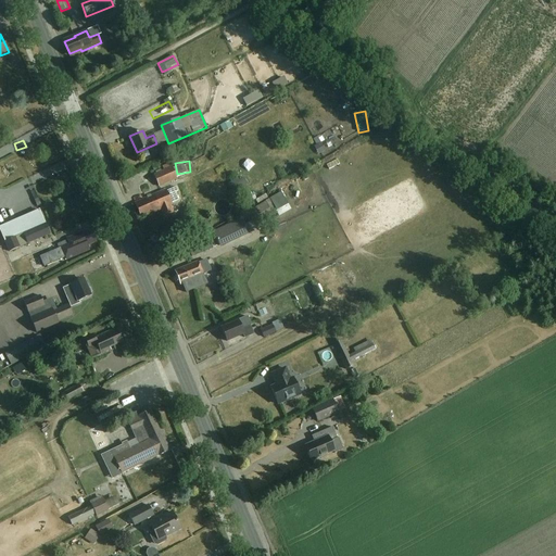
[(173,169),(176,168),(174,164),(173,162),(162,166),(163,168),(164,171),(153,175),(159,187),(177,179),(173,169)]
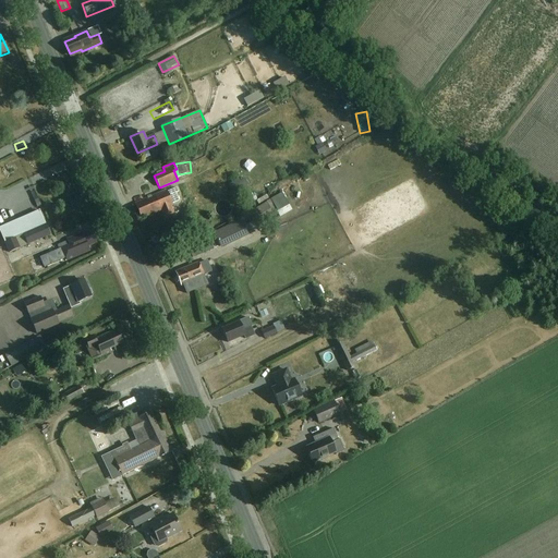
[(135,204),(142,218),(161,209),(165,218),(174,214),(170,205),(172,204),(169,197),(167,192),(166,190),(135,204)]
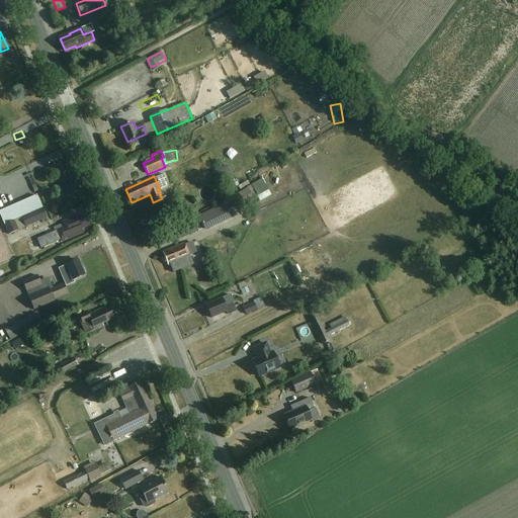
[(48,219),(37,195),(0,210),(0,214),(9,236),(48,219)]
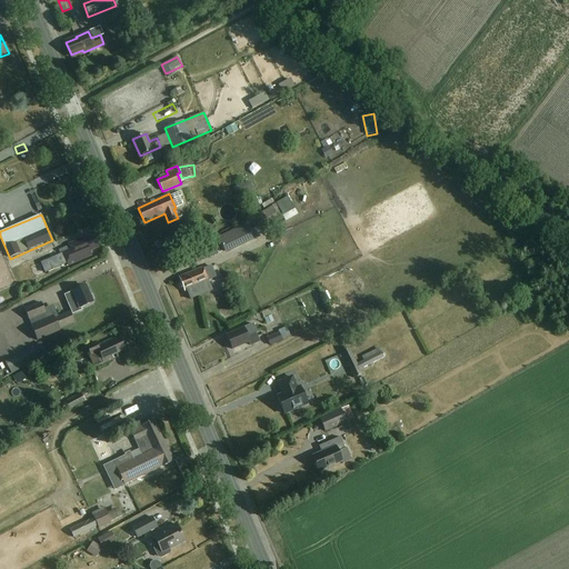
[(270,225),(273,233),(295,225),(290,216),(270,225)]
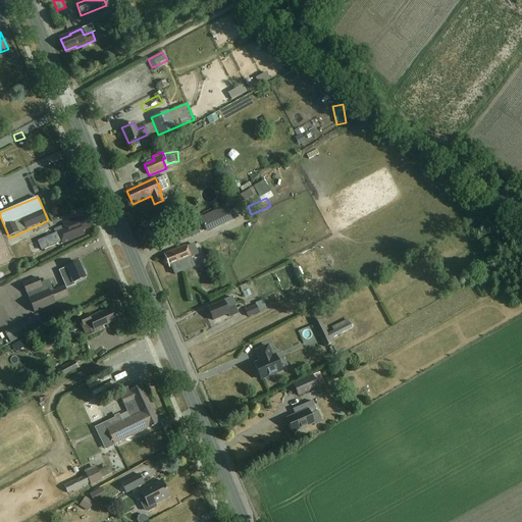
[(226,206),(201,217),(208,232),(232,220),(226,206)]
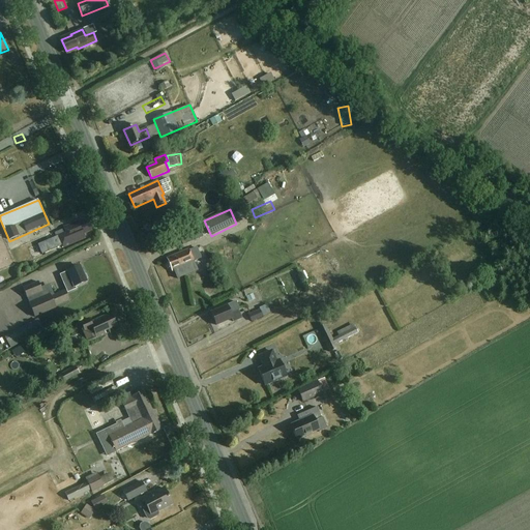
[(54,239),(57,247),(62,246),(62,247),(85,238),(83,233),(91,230),(87,217),(63,227),(63,229),(57,232),(59,237),(54,239)]
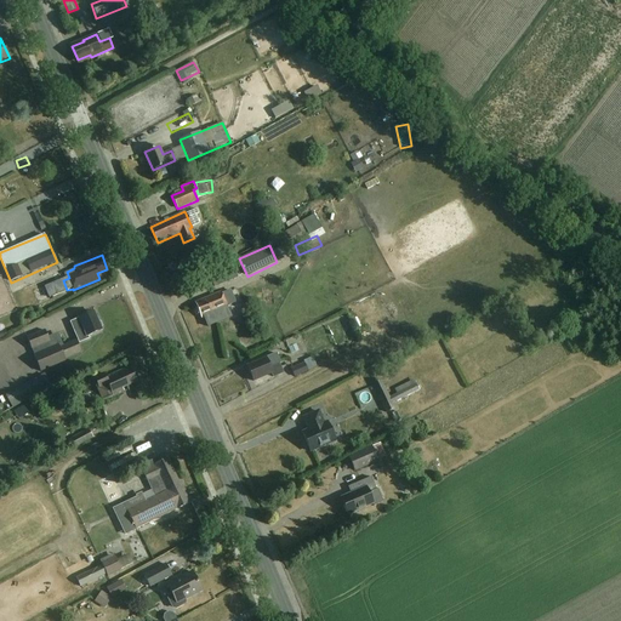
[(269,274),(263,275),(266,284),(280,279),(277,267),(268,268),(269,274)]
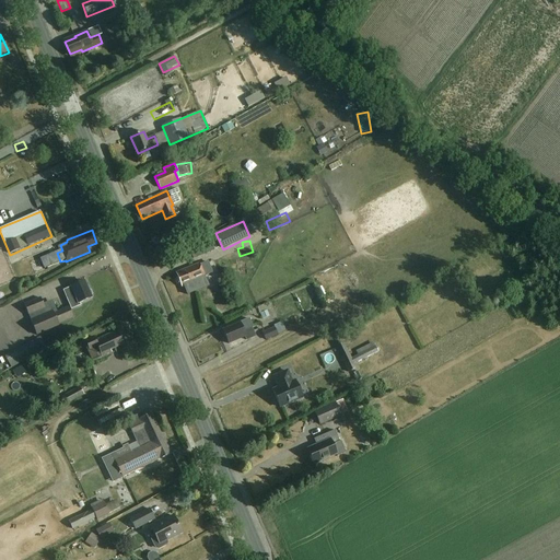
[(214,251),(212,245),(195,252),(197,257),(214,251)]
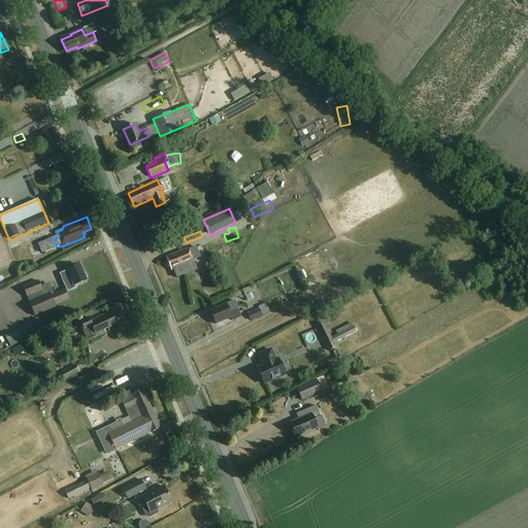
[(193,261),(188,249),(166,257),(171,270),(193,261)]
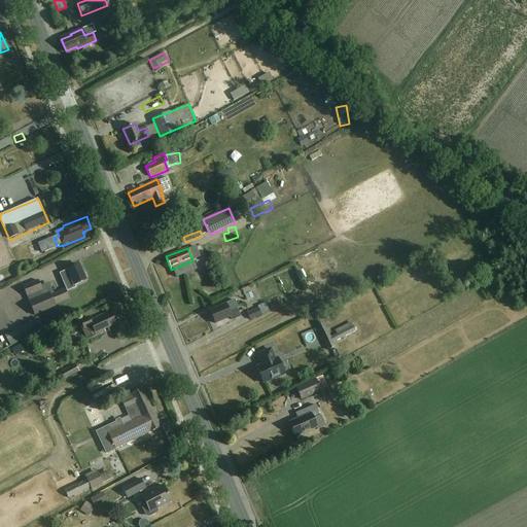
[(86,280),(79,264),(66,270),(66,271),(59,274),(67,291),(76,287),(75,285),(86,280)]
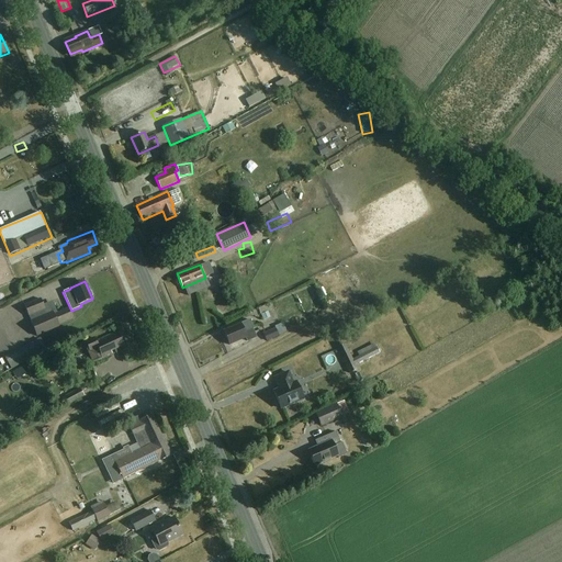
[(340,299),(337,291),(322,299),(325,306),(340,299)]
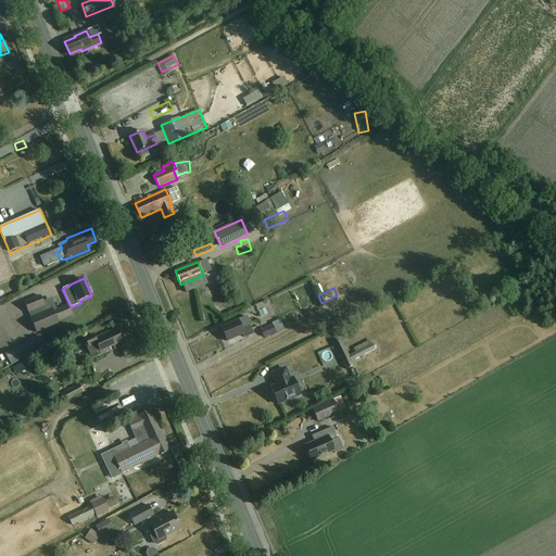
[(43,301),(41,295),(24,302),(36,333),(59,325),(58,321),(73,316),(68,304),(58,310),(52,298),(43,301)]
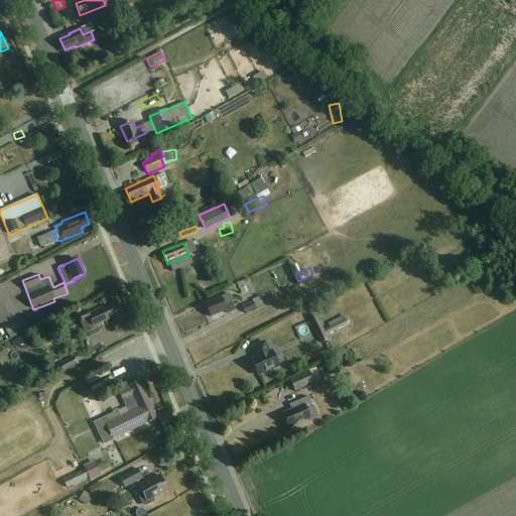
[(234,301),(230,293),(205,304),(211,316),(225,310),(227,313),(236,310),(232,302),(234,301)]
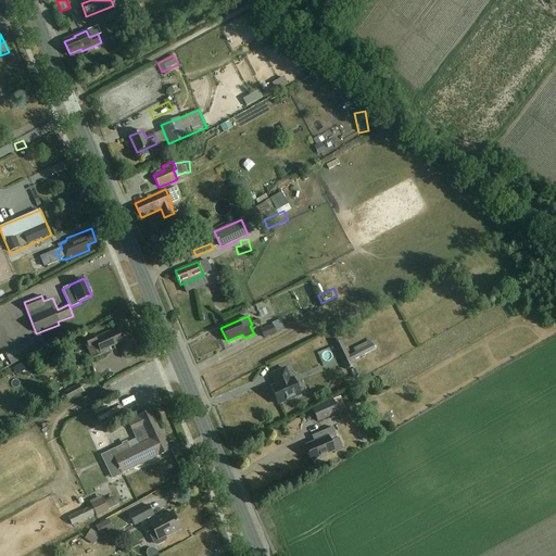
[(283,329),(280,319),(272,323),(273,325),(261,329),(263,337),(283,329)]
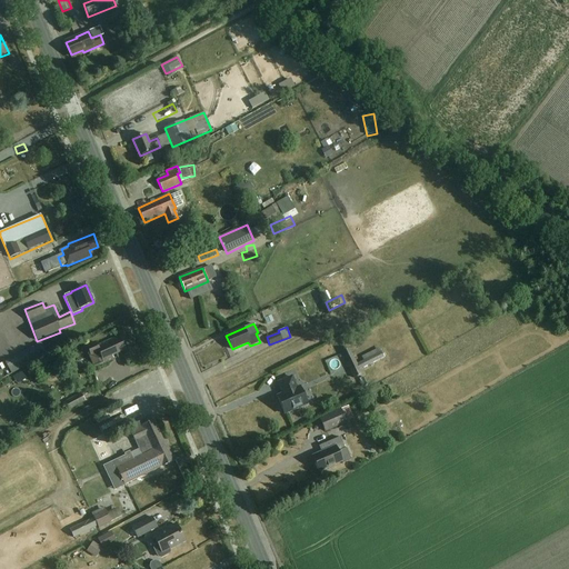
[(125,349),(120,336),(97,345),(96,340),(87,343),(89,349),(87,350),(92,367),(102,363),(101,360),(103,360),(103,361),(112,358),(111,356),(125,349)]
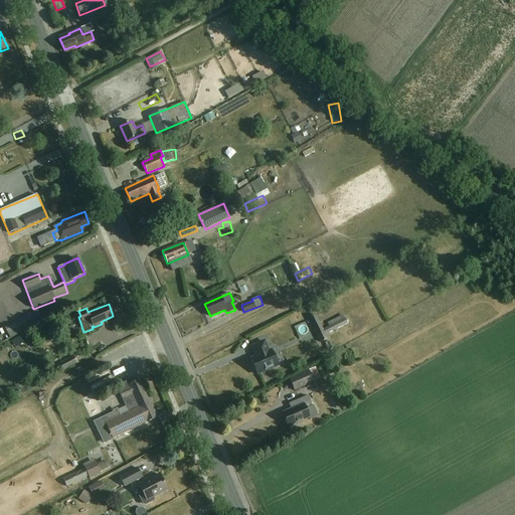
[(42,320),(36,310),(5,328),(11,338),(42,320)]
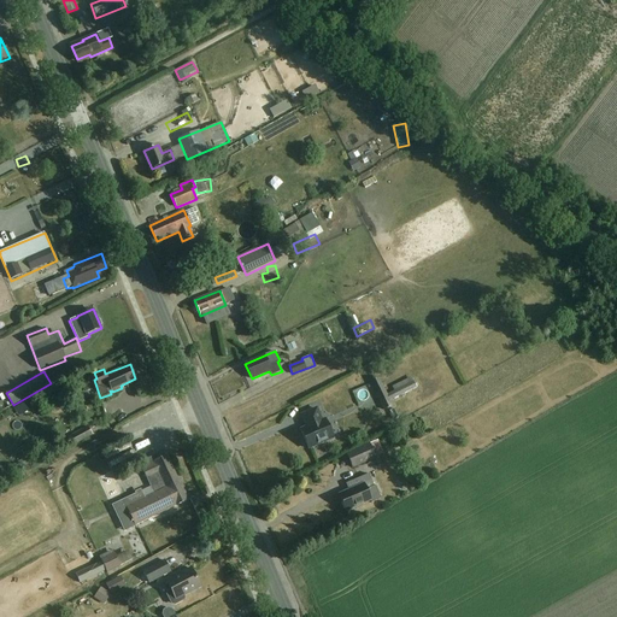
[(400,404),(417,395),(415,391),(398,399),(400,404)]
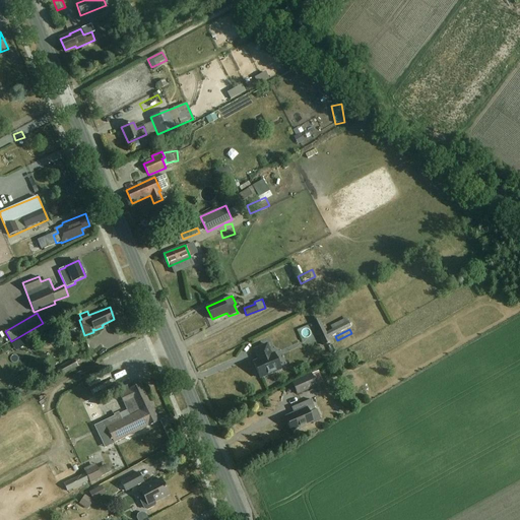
[(136,350),(141,364),(148,361),(141,342),(121,350),(124,355),(136,350)]
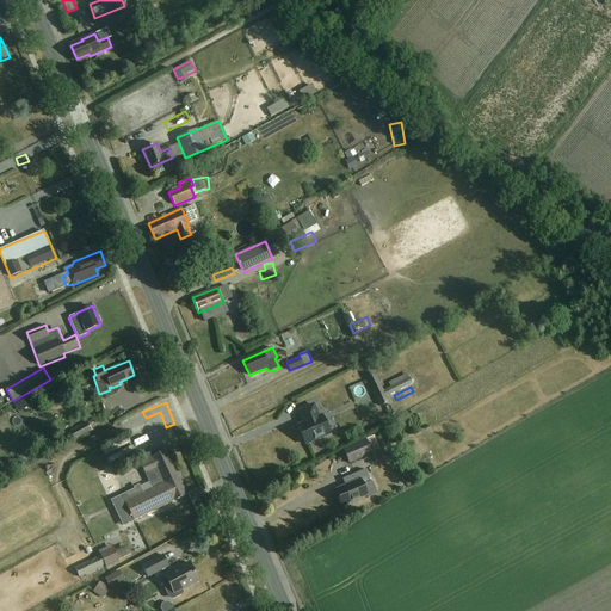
[(320,415),(314,403),(297,411),(302,423),(296,425),(306,445),(331,434),(322,414),(320,415)]
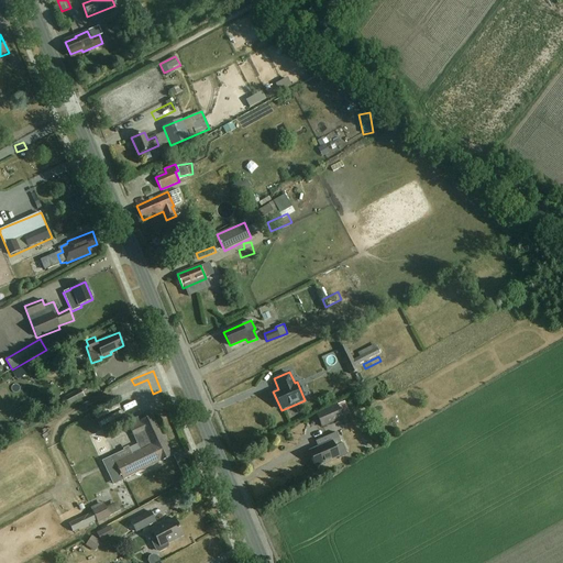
[(85,397),(80,389),(63,398),(67,407),(85,397)]
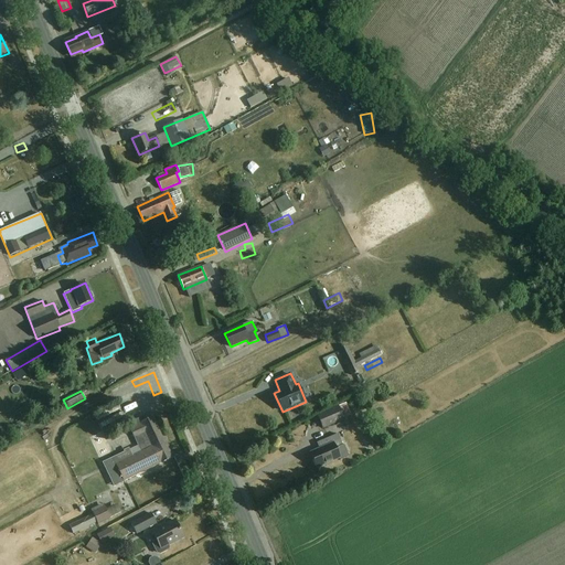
[(352,416),(345,403),(317,415),(322,428),(352,416)]
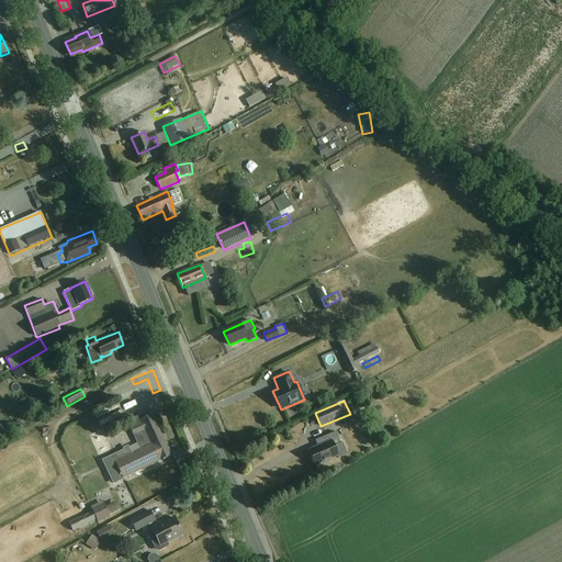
[(160,437),(163,435),(152,415),(145,418),(143,414),(132,418),(135,424),(128,427),(136,441),(143,437),(146,444),(148,442),(150,447),(163,440),(160,437)]
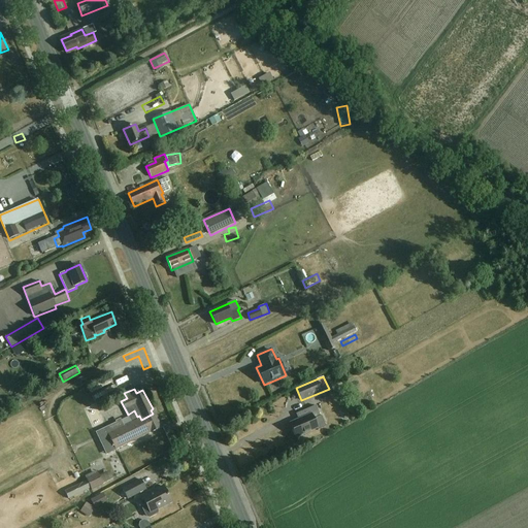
[(320,416),(315,405),(295,414),(298,420),(290,423),(296,437),(317,428),(312,419),(320,416)]
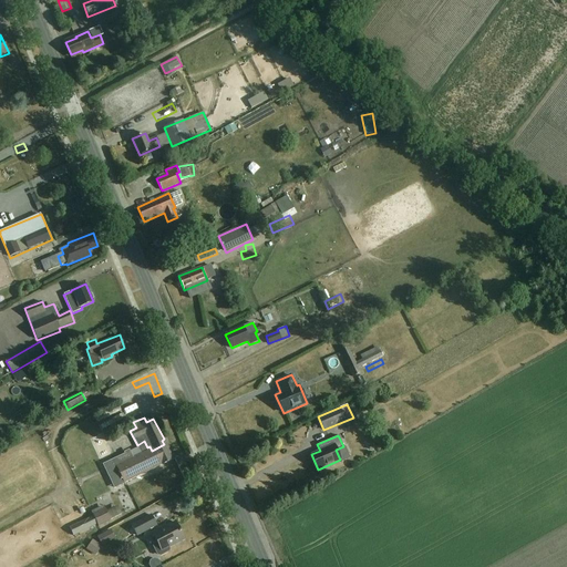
[(390,449),(399,446),(397,437),(389,440),(390,449)]
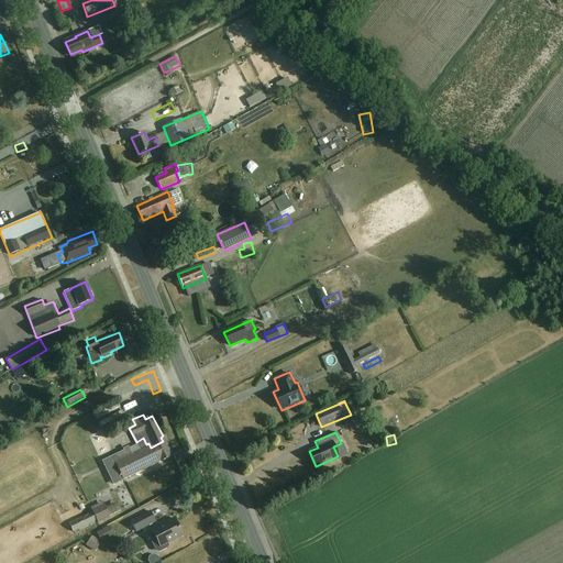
[(143,438),(136,442),(140,450),(132,454),(128,446),(122,449),(123,451),(102,461),(113,485),(123,481),(173,454),(164,435),(163,435),(161,438),(163,441),(151,448),(148,443),(146,444),(143,438)]
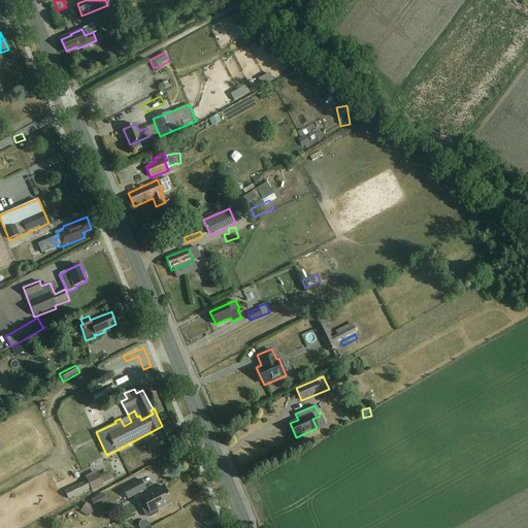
[(122,466),(111,466),(111,481),(122,481),(122,466)]
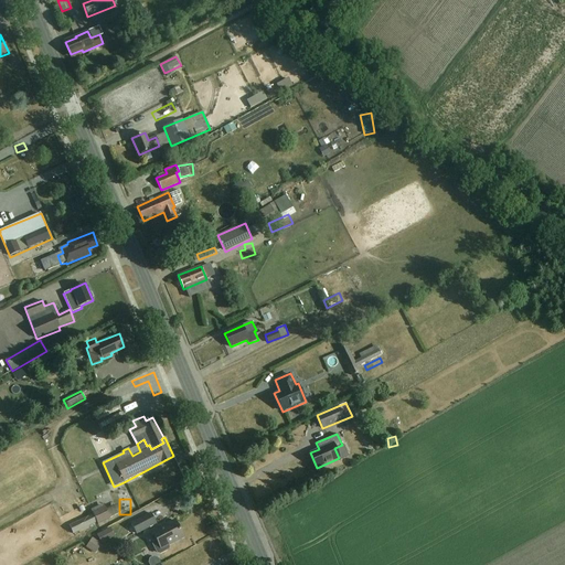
[(93,514),(89,515),(94,524),(97,522),(98,525),(112,519),(104,505),(92,512),(93,514)]
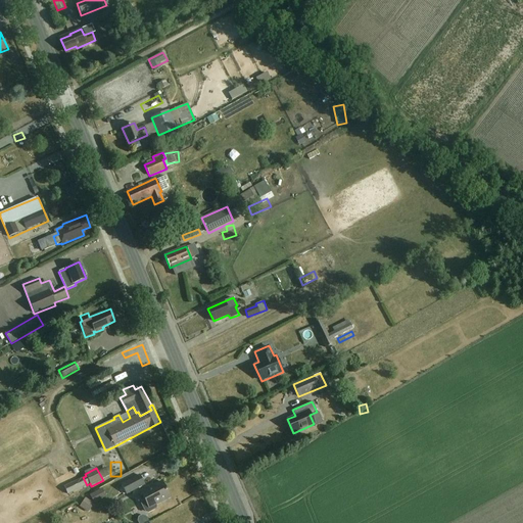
[(145,484),(140,475),(121,484),(126,494),(145,484)]
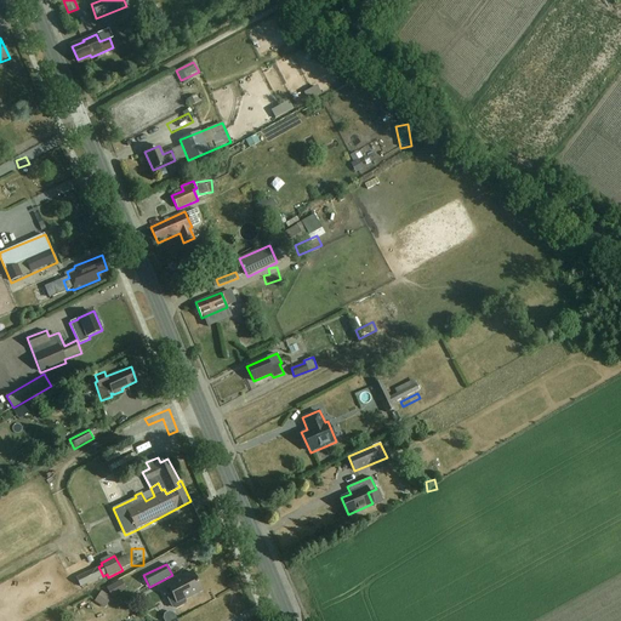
[(103,576),(98,567),(75,577),(80,587),(103,576)]
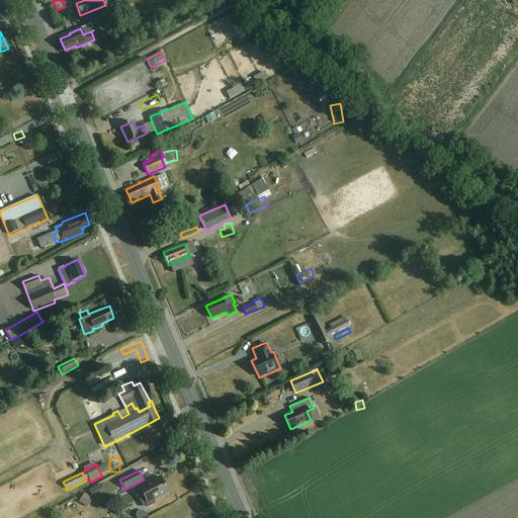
[(168,492),(160,477),(148,483),(148,482),(139,486),(148,503),(168,492)]
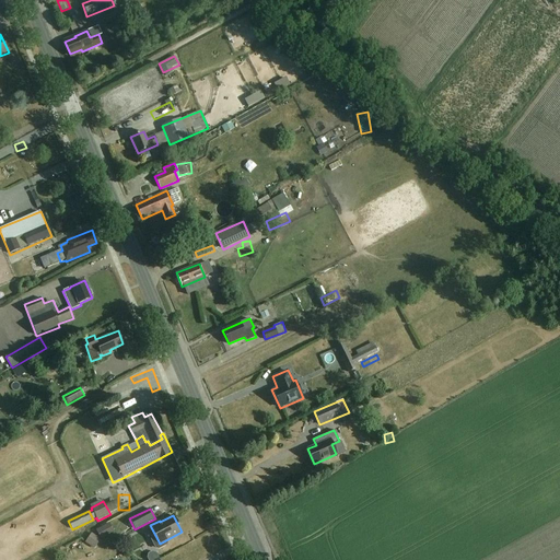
[(108,527),(94,535),(100,546),(114,538),(108,527)]
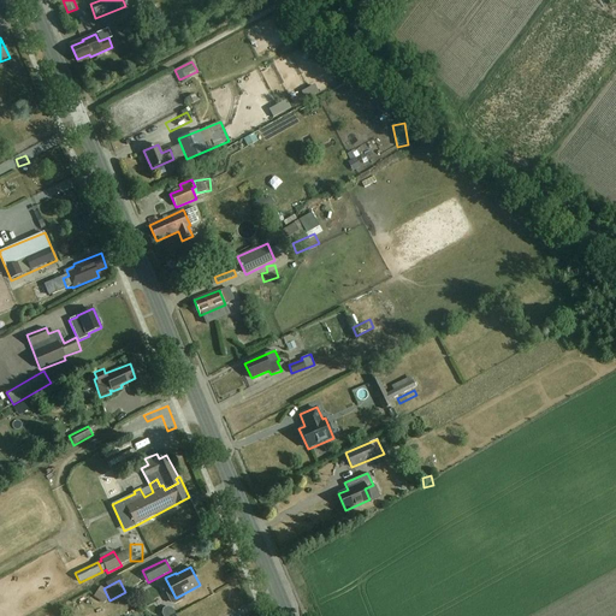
[(100,591),(94,600),(102,606),(110,598),(100,591)]
